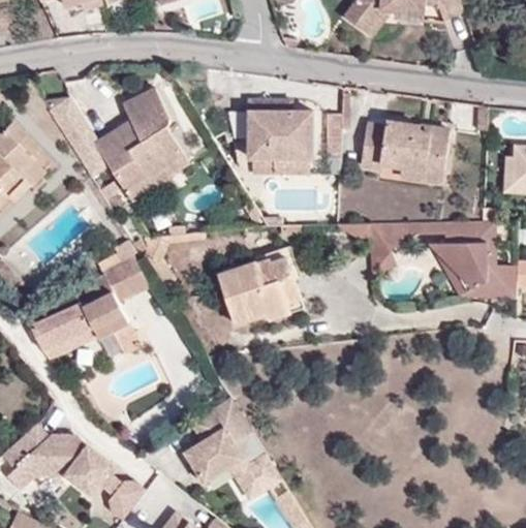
[(64,0),(66,5),(81,0),(84,9),(100,3),(99,0),(64,0)]
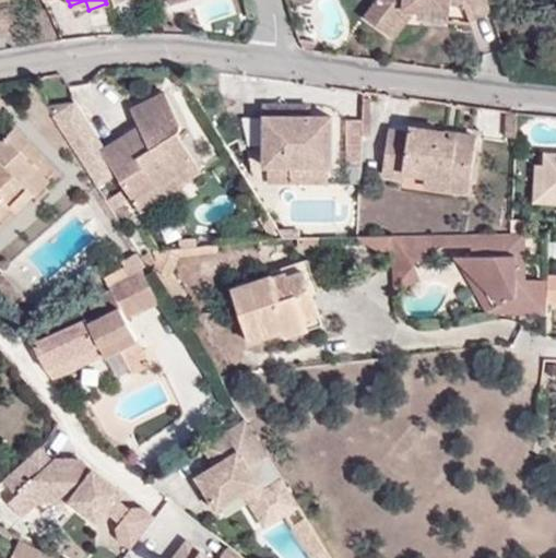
[(385,34),(404,9),(414,10),(446,13),(447,4),(461,6),(466,22),(487,14),(483,0),(376,0),(376,1),(363,16),(385,34)]
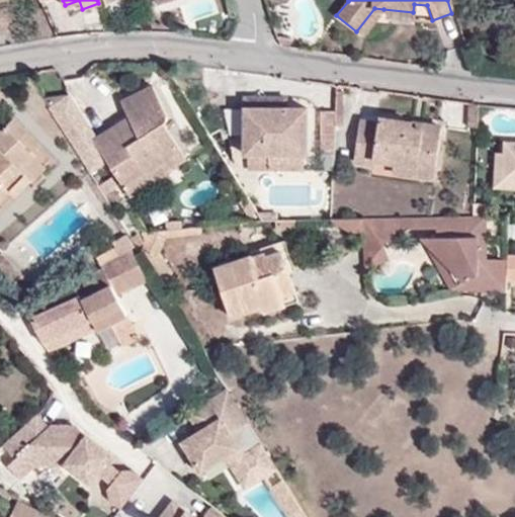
[(356,31),(362,36),(383,9),(374,8),(356,31)]
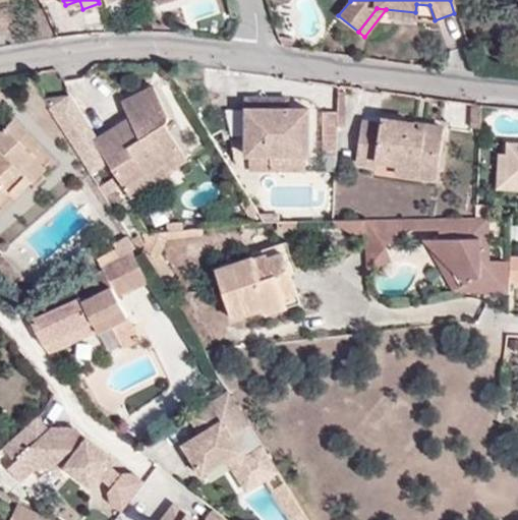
[(125,117),(92,140),(122,188),(163,162),(168,169),(182,159),(161,125),(166,122),(153,89),(121,101),(125,117)]
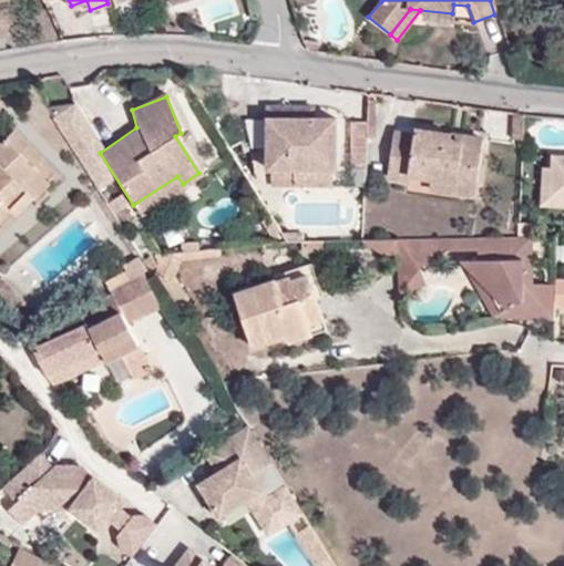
[(297,105),(258,105),(258,115),(297,116),(297,105)]
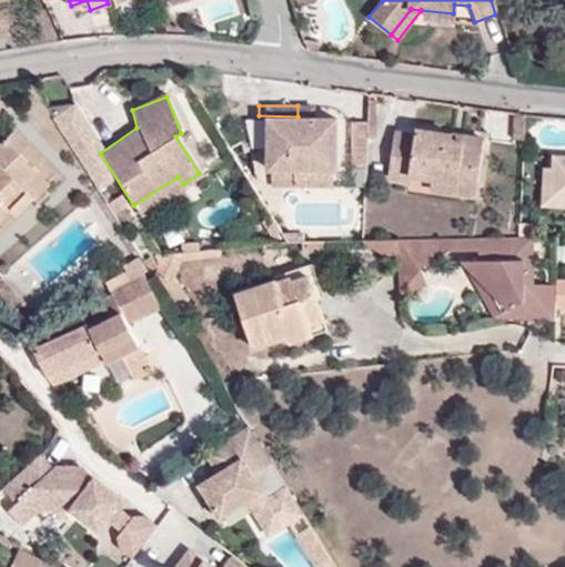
[(321,117),(298,117),(259,115),(259,164),(321,164),(321,117)]
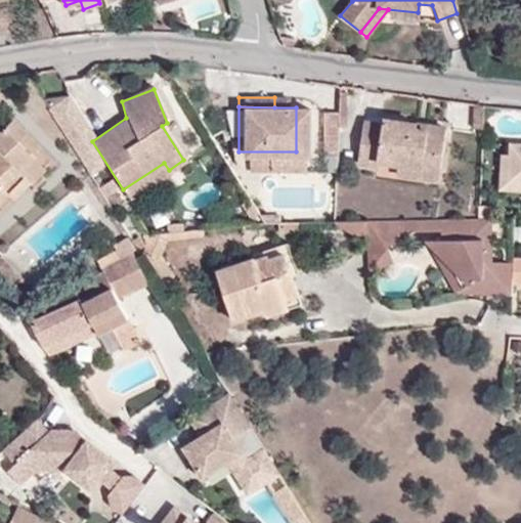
[(319,116),(317,156),(333,157),(334,116),(319,116)]
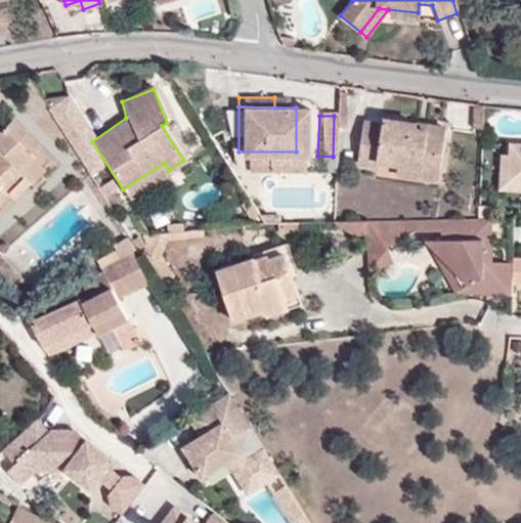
[(379,162),(398,165),(442,170),(447,128),(385,120),(385,126),(365,124),(360,166),(379,168),(379,162)]
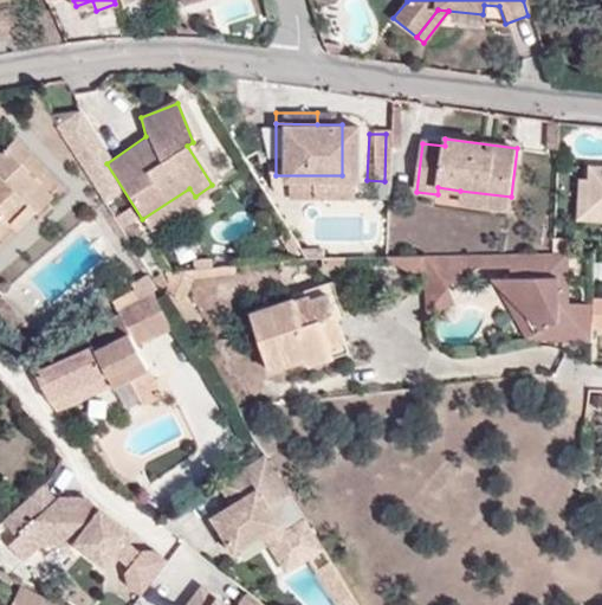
[(28,158),(12,141),(4,149),(19,166),(28,158)]
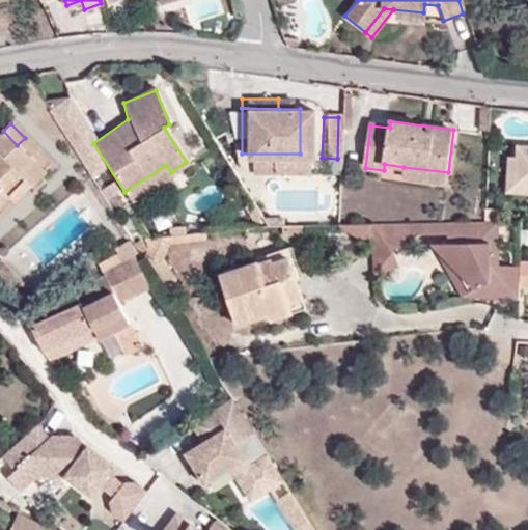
[(22,177),(36,164),(17,145),(3,131),(0,134),(0,201),(5,196),(11,203),(30,186),(22,177)]
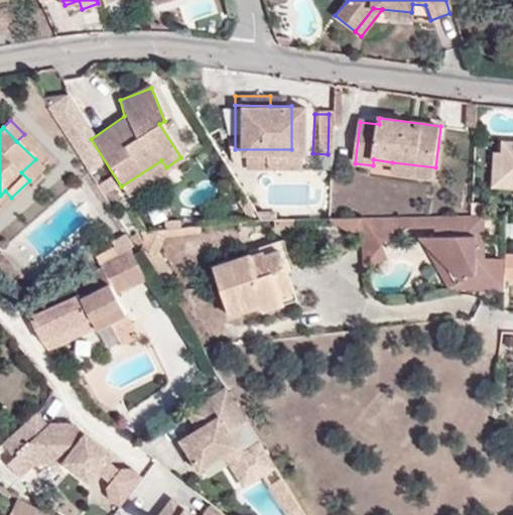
[(512,187),(512,144),(496,144),(495,187),(512,187)]
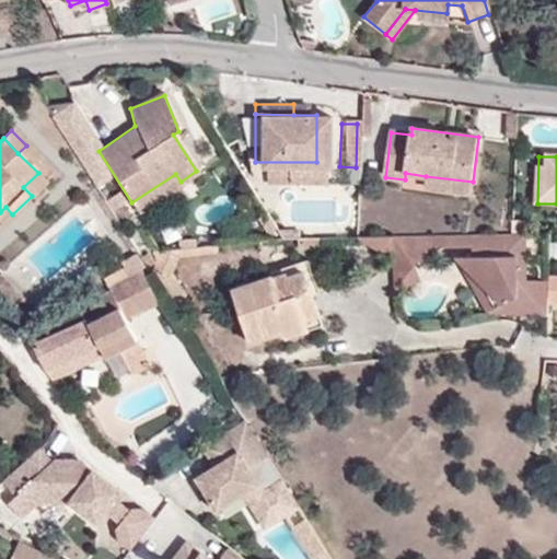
[(32,197),(47,182),(38,173),(23,187),(32,196),(32,197)]
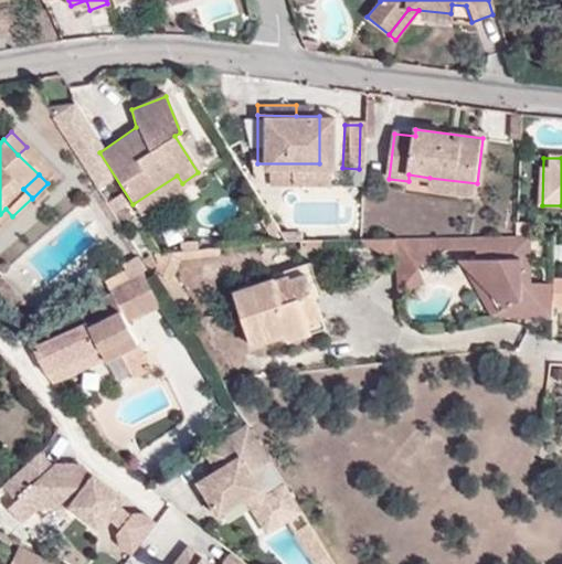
[(138,214),(183,184),(182,183),(177,176),(133,204),(138,214)]
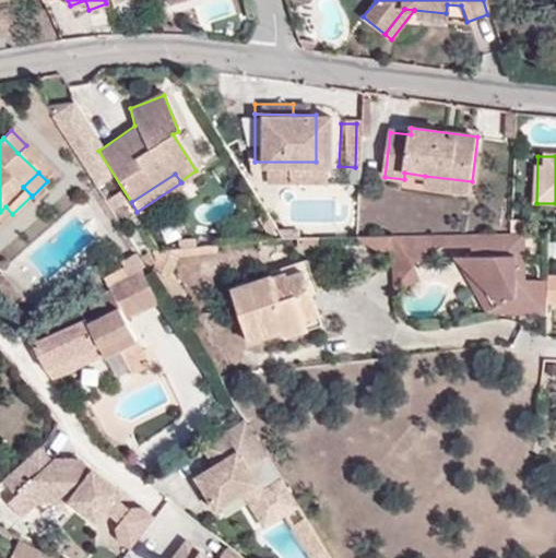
[(425,190),(470,196),(472,181),(425,176),(425,190)]
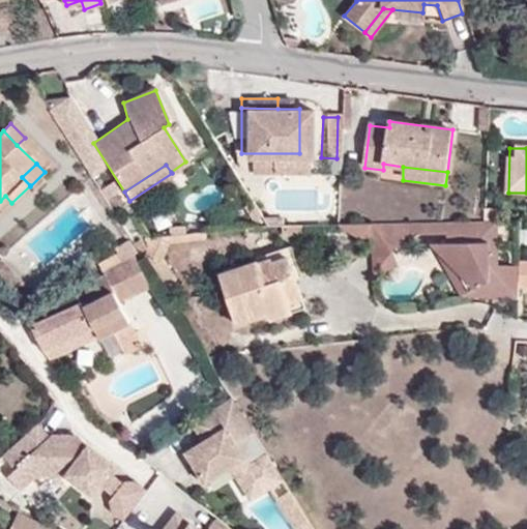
[(478,297),(495,297),(495,287),(517,288),(518,268),(495,268),(495,222),(487,222),(476,222),(470,222),(463,222),(454,223),(445,223),(438,223),(431,223),(431,235),(437,235),(468,290),(478,284),(478,297)]
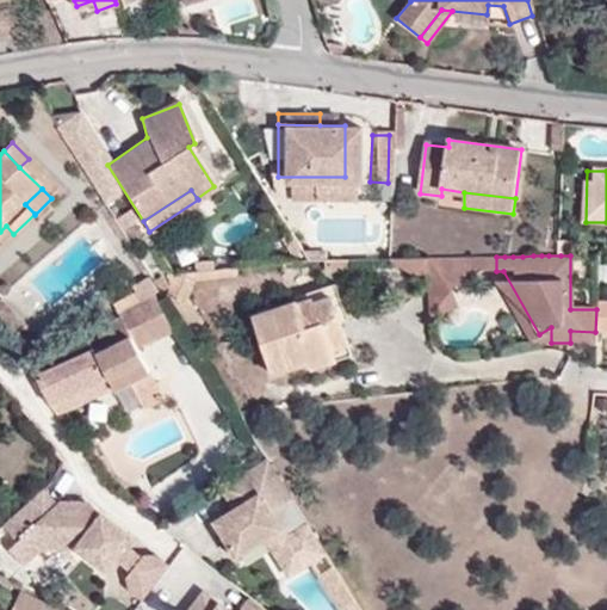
[(423,259),(425,269),(426,312),(437,301),(440,313),(453,309),(446,290),(465,271),(487,271),(527,342),(530,342),(551,343),(551,327),(539,334),(503,271),(496,271),(496,257),(458,258),(423,259)]
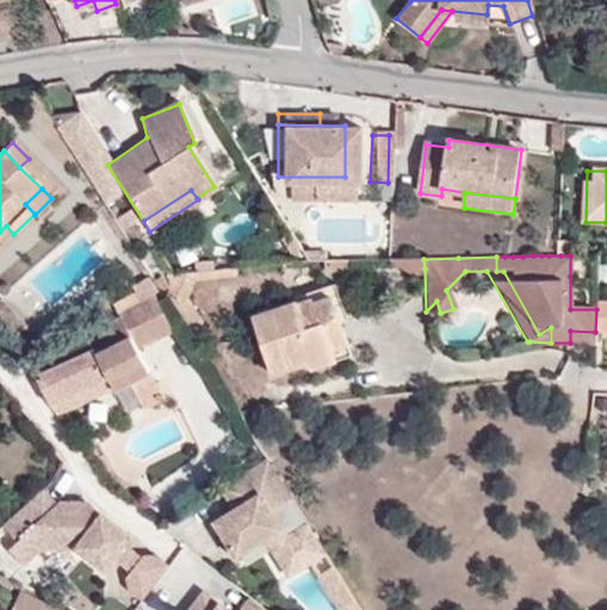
[(168,294),(163,296),(172,308),(185,300),(191,284),(234,278),(234,267),(163,276),(168,294)]
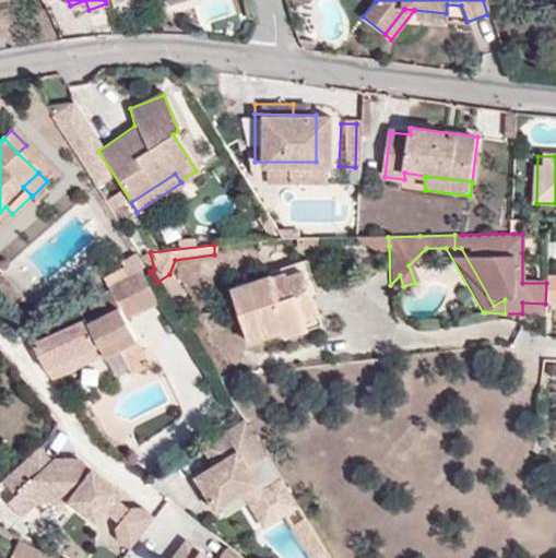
[(128,275),(139,270),(132,259),(121,265),(128,275)]
